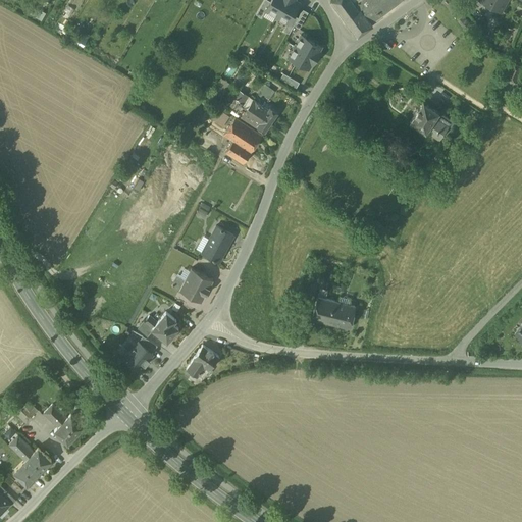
[(276,18),(285,0),(270,0),(269,2),(266,0),(264,0),(256,14),(261,17),(264,11),(276,18)]
